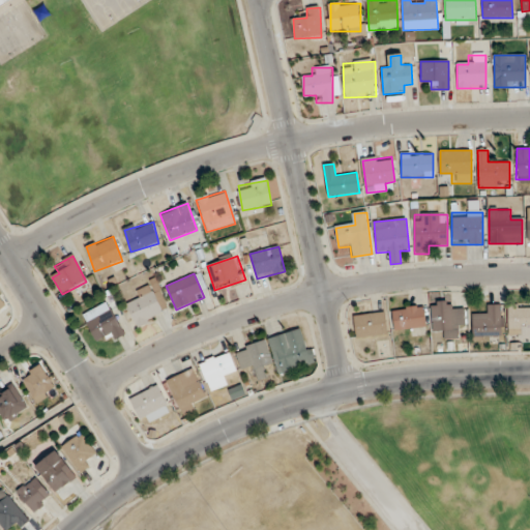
[(137,302),(127,307),(137,327),(170,312),(160,291),(152,294),(149,286),(134,293),(137,302)]
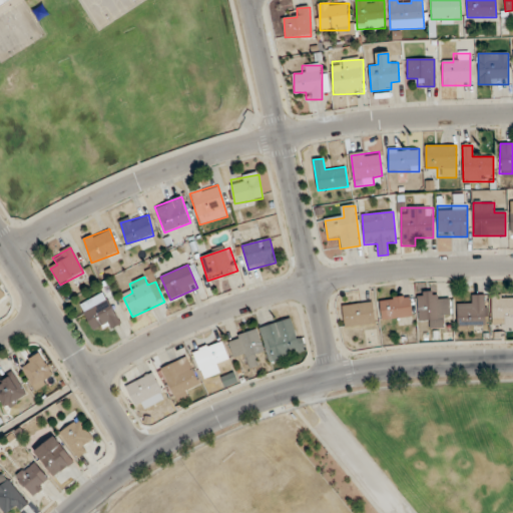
[(485,330),(485,295),(468,295),(468,305),(458,305),(458,330),(485,330)]
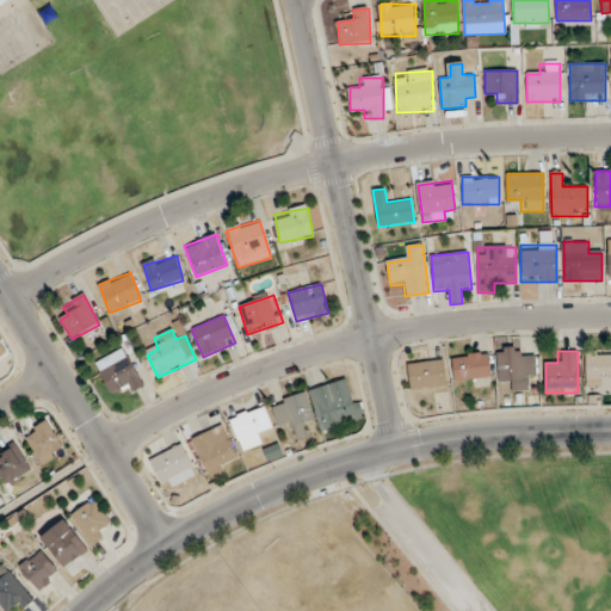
[(498,353),(500,392),(525,390),(525,378),(536,378),(535,352),(498,353)]
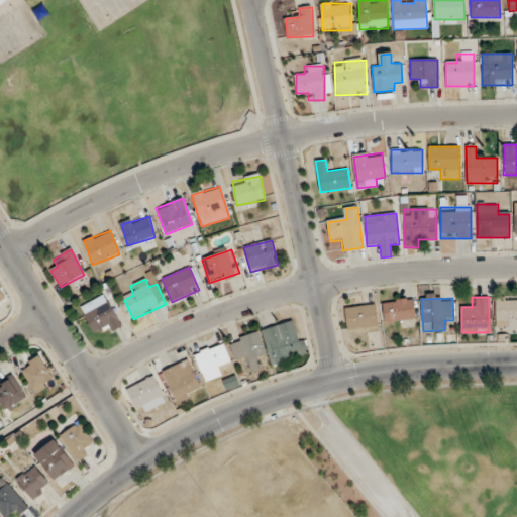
[(384,300),(384,321),(414,321),(414,300),(384,300)]
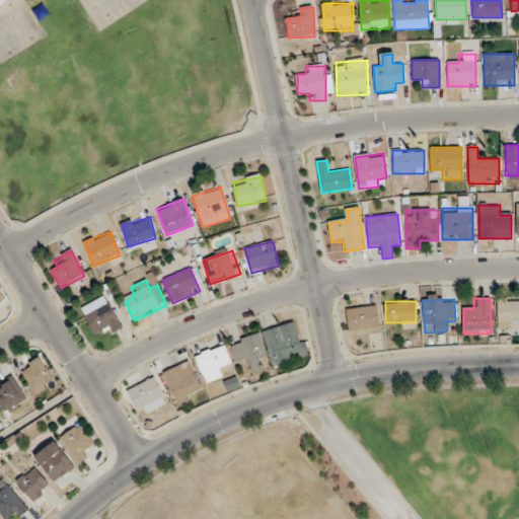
[(518,326),(518,301),(498,301),(498,326),(518,326)]
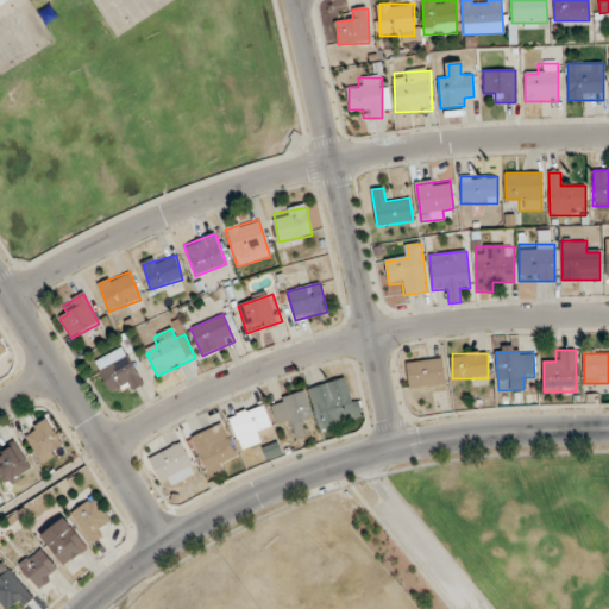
[(120,387),(123,393),(140,387),(132,357),(100,368),(107,390),(120,387)]
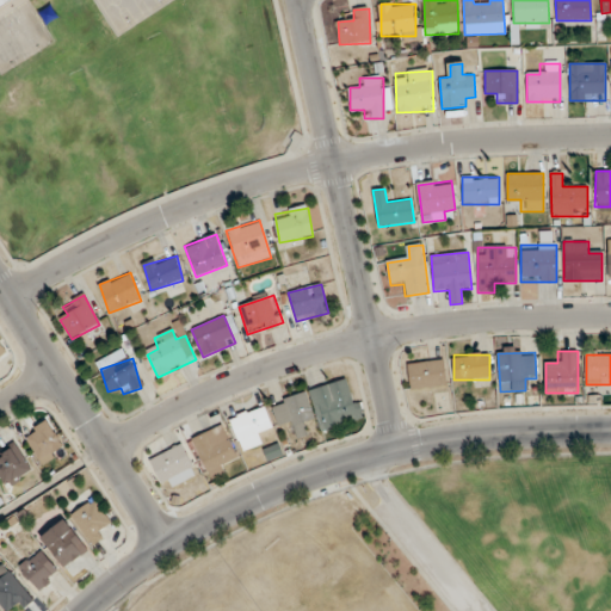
[(407,364),(411,395),(446,390),(444,360),(407,364)]
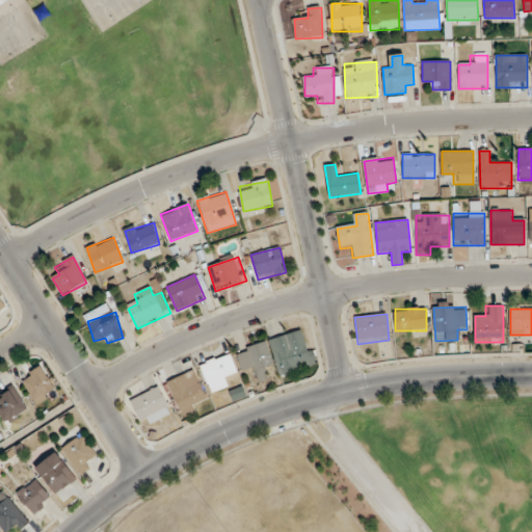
[(280,375),(315,365),(304,329),(270,340),(280,375)]
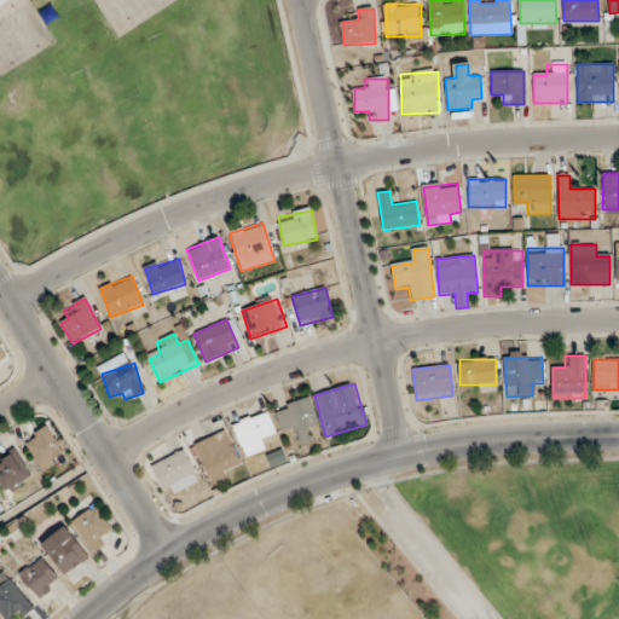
[(311,441),(306,428),(318,424),(308,398),(273,410),(282,434),(295,429),(300,445),(311,441)]
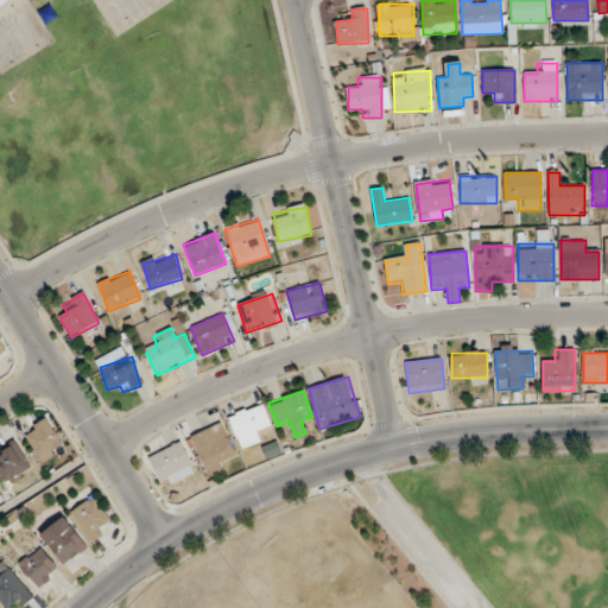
[(263,442),(259,430),(271,426),(264,405),(229,417),(240,449),(263,442)]
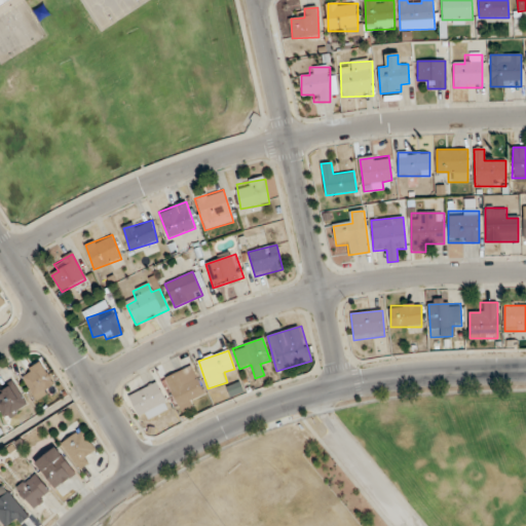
[(38,400),(57,384),(38,363),(20,378),(38,400)]
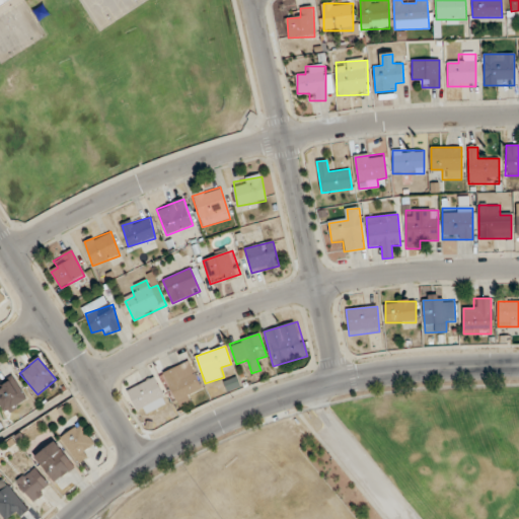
[(192,393),(202,389),(188,361),(163,373),(179,408),(195,399),(192,393)]
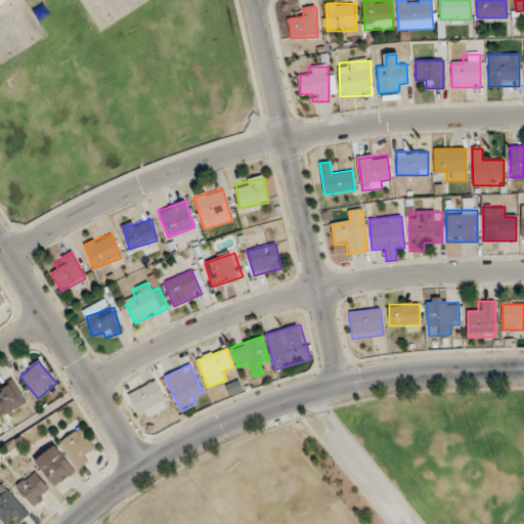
[(0,410),(4,419),(27,405),(13,381),(0,387),(0,410)]
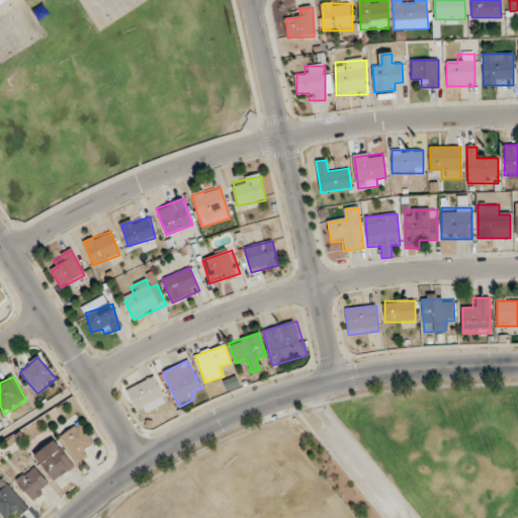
[(167,402),(155,376),(127,390),(140,415),(167,402)]
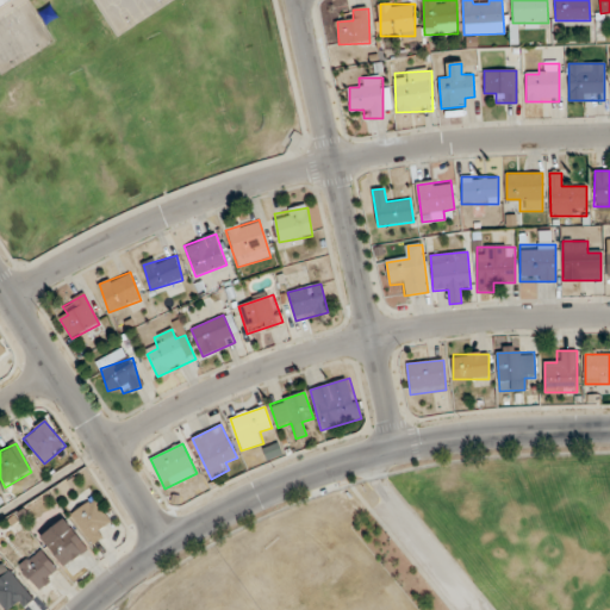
[(101,524),(107,522),(98,500),(73,510),(87,545),(106,536),(101,524)]
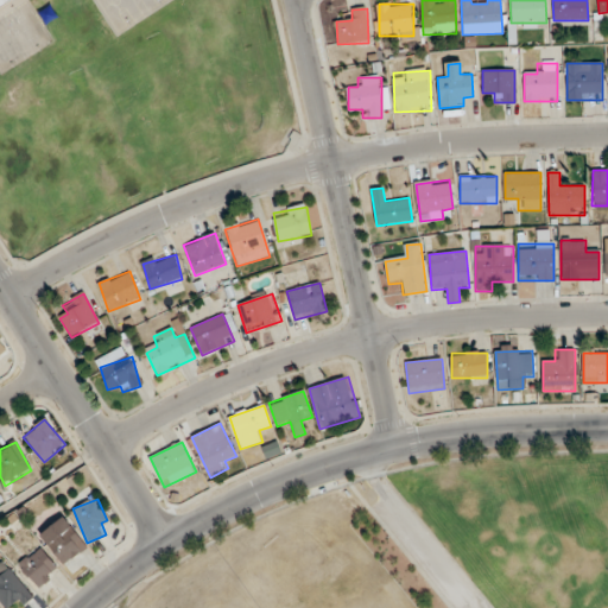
[(87,549),(67,517),(40,533),(61,565),(87,549)]
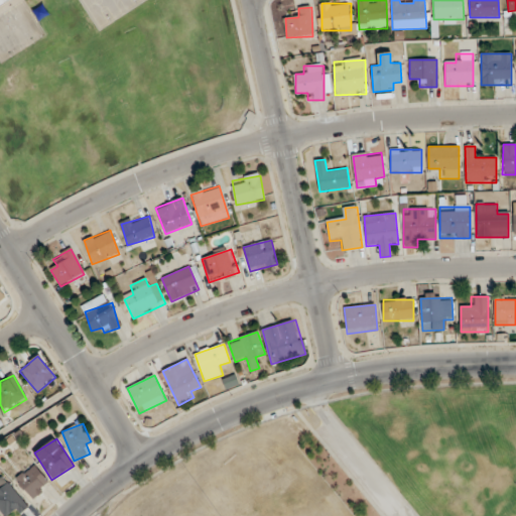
[(33,499),(50,484),(33,464),(16,480),(33,499)]
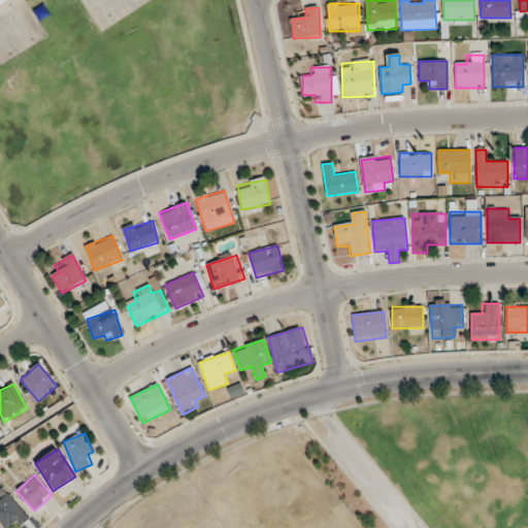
[(0,500),(0,523),(3,527),(12,527),(27,517),(8,494),(0,500)]
